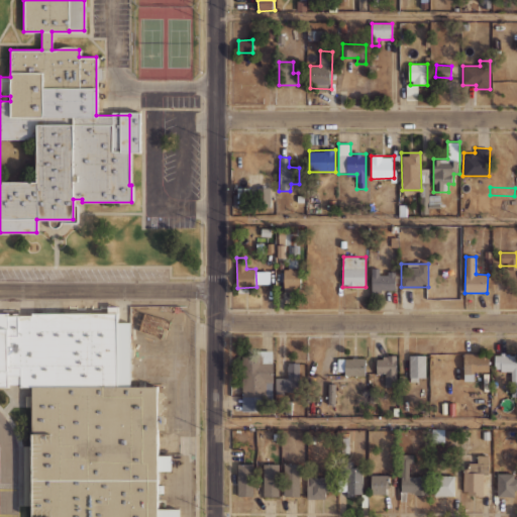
[(395,273),(380,273),(380,268),(371,268),(372,291),(396,291),(395,273)]
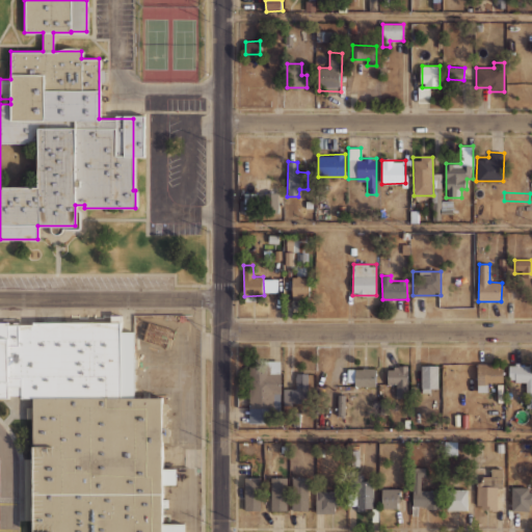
[(309,276),(292,277),(292,297),(309,296),(309,276)]
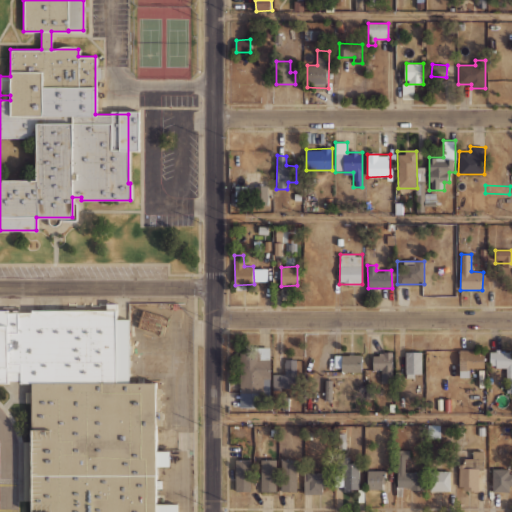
[(116,381),(128,381),(128,319),(116,319),(116,309),(0,309),(0,381),(32,381),(116,381)]
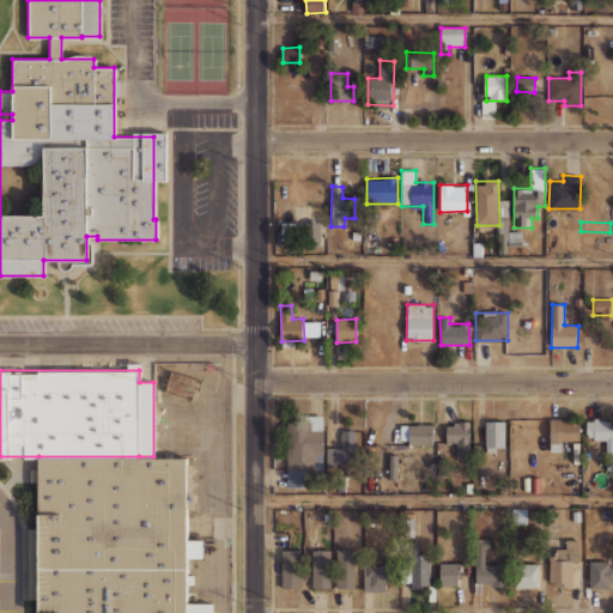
[(323,416),(289,417),(289,487),(323,487),(323,416)]
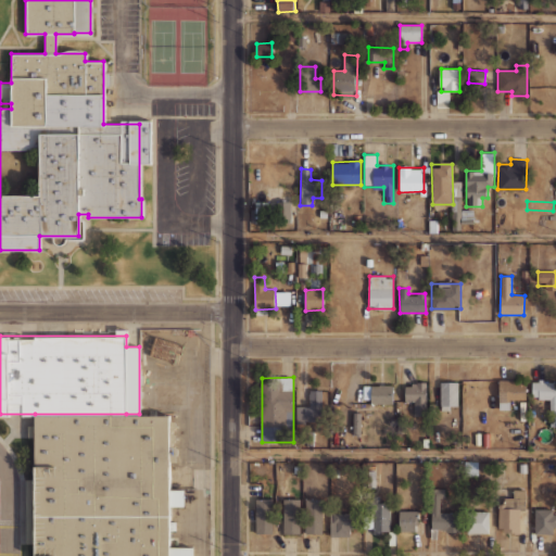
[(526,400),(526,380),(500,380),(500,409),(509,409),(509,400),(526,400)]
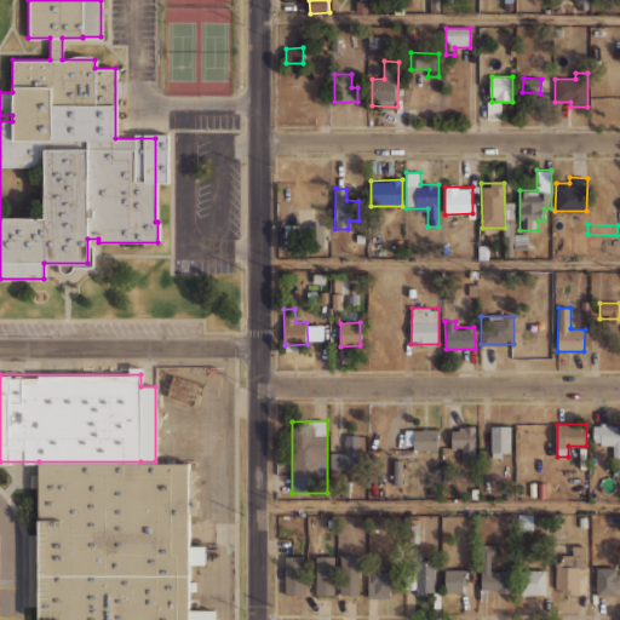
[(619,475),(619,424),(593,424),(592,445),(613,446),(613,475),(619,475)]
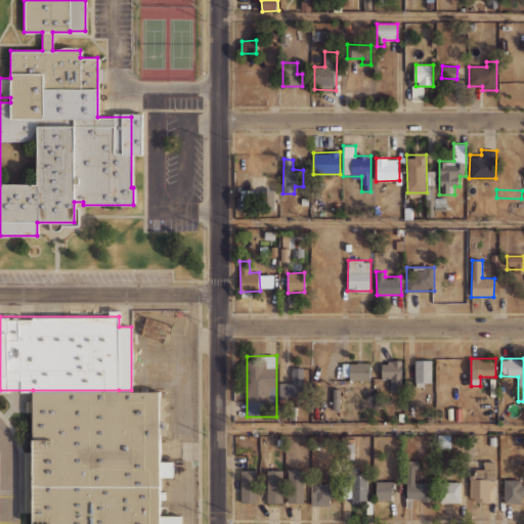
[(431,360),(416,359),(415,385),(431,385),(431,360)]
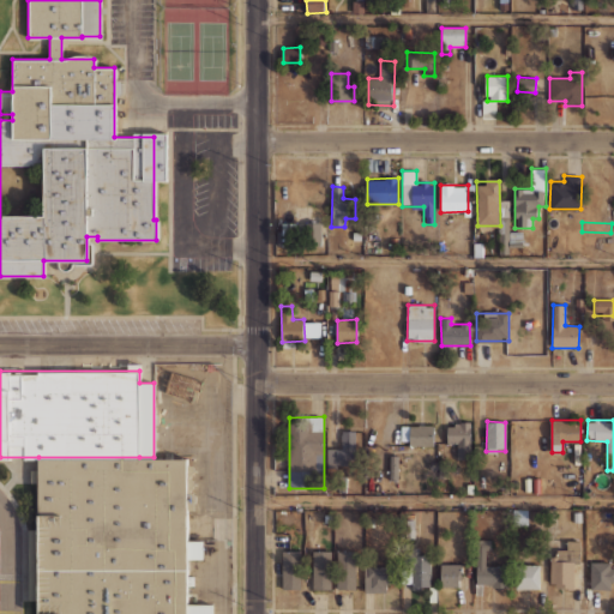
[(447,423),(446,441),(457,443),(457,458),(470,459),(471,423),(447,423)]
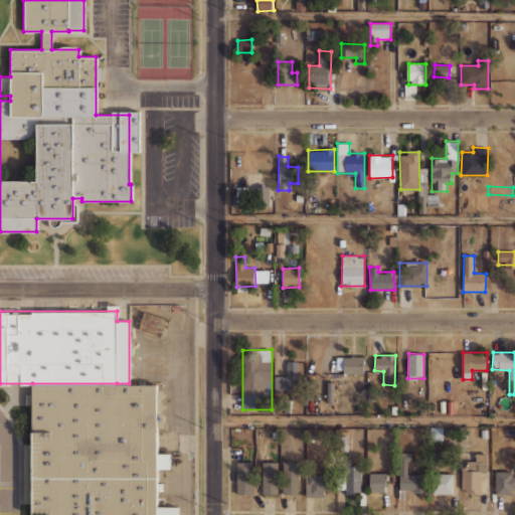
[(337,356),(336,372),(364,373),(364,357),(337,356)]
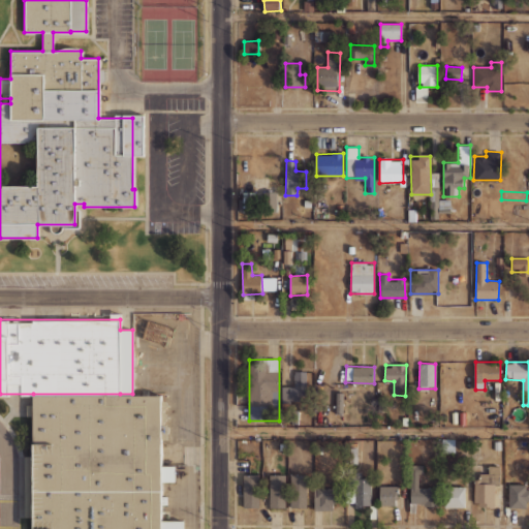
[(307,390),(314,390),(313,371),(293,372),(293,386),(281,386),(282,401),(308,401),(307,390)]
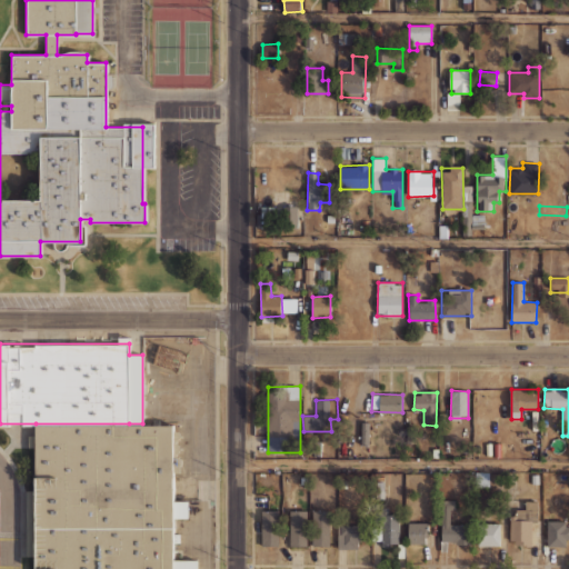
[(36,423),(36,568),(172,568),(172,423),(129,423),(36,423)]
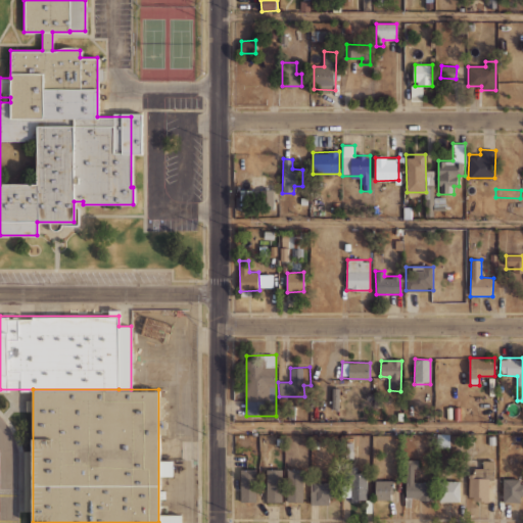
[(332,392),(331,408),(339,408),(340,393),(332,392)]
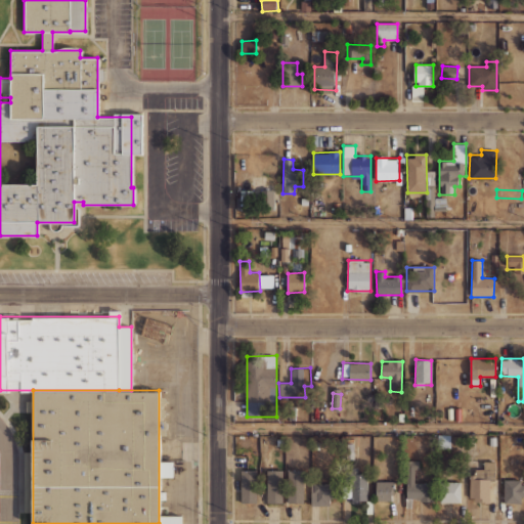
[(433,482),(417,483),(417,461),(405,461),(406,500),(433,499),(433,482)]
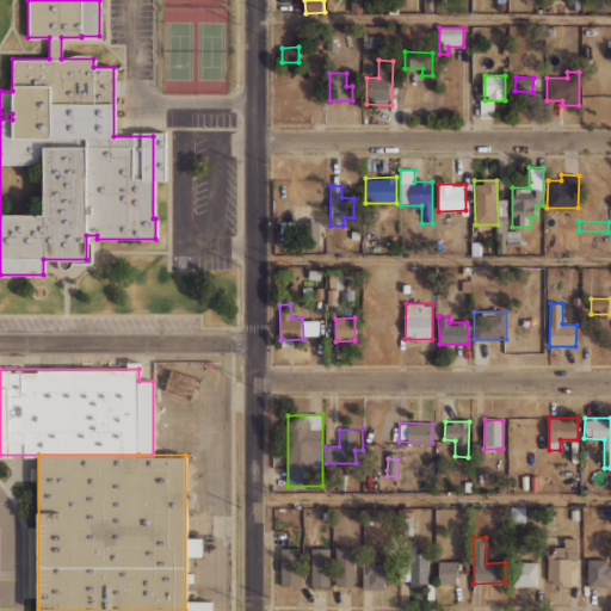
[(572,586),(572,561),(578,561),(578,538),(565,538),(565,547),(549,547),(548,585),(572,586)]
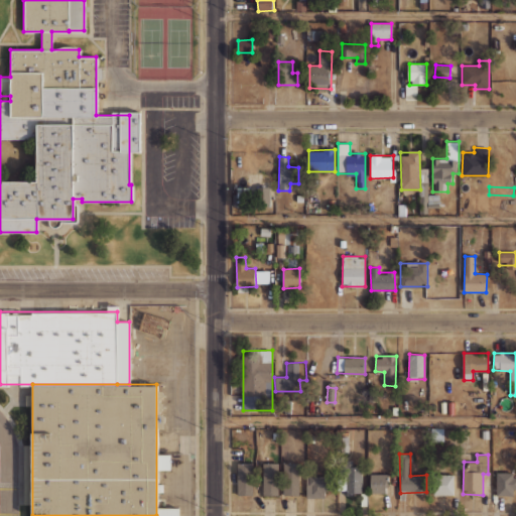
[(253,463),(237,463),(238,495),(253,495),(253,463)]
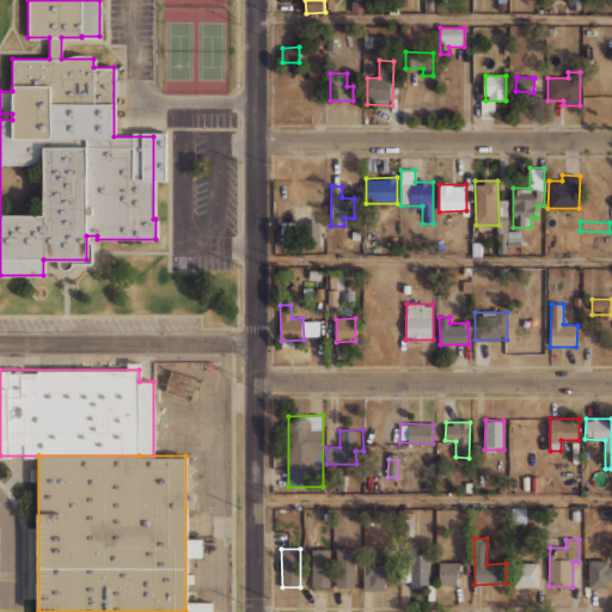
[(330,549),(312,549),(312,588),(330,587),(330,549)]
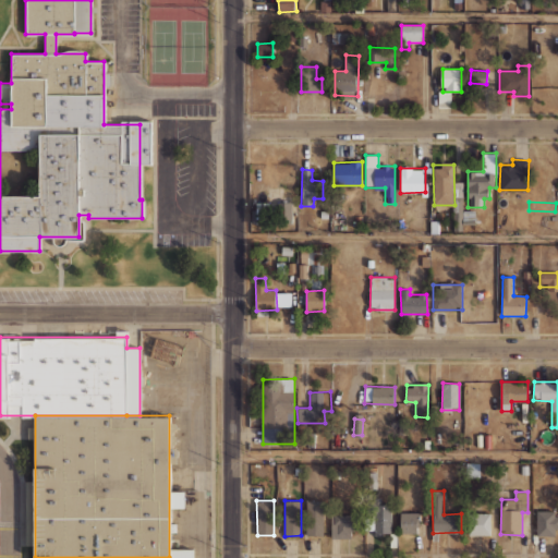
[(324,500),(306,500),(306,535),(323,535),(324,500)]
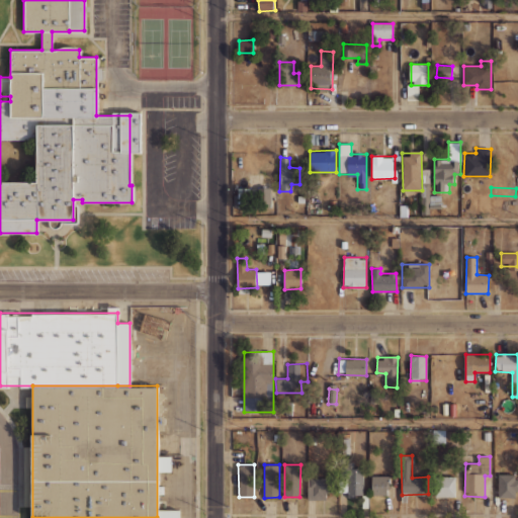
[(347,496),(363,496),(362,468),(346,468),(347,496)]
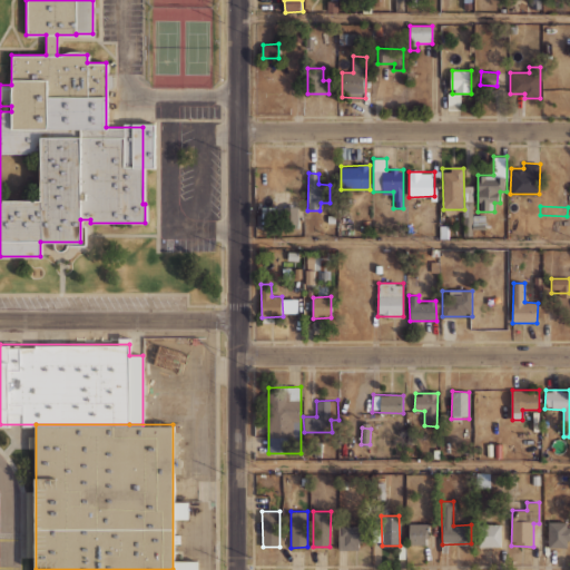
[(569,522),(548,523),(549,548),(569,547),(569,522)]
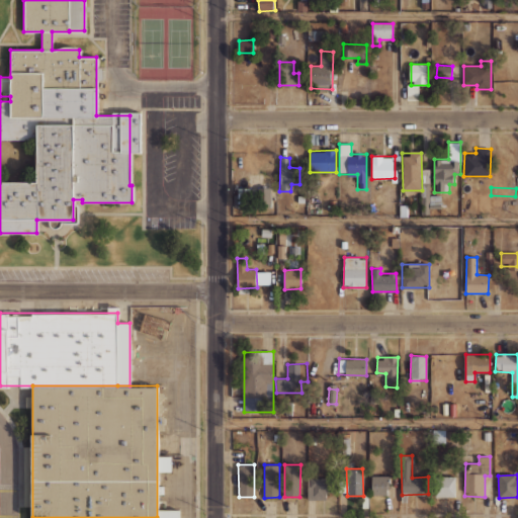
[(371,495),(389,495),(389,476),(371,476),(371,495)]
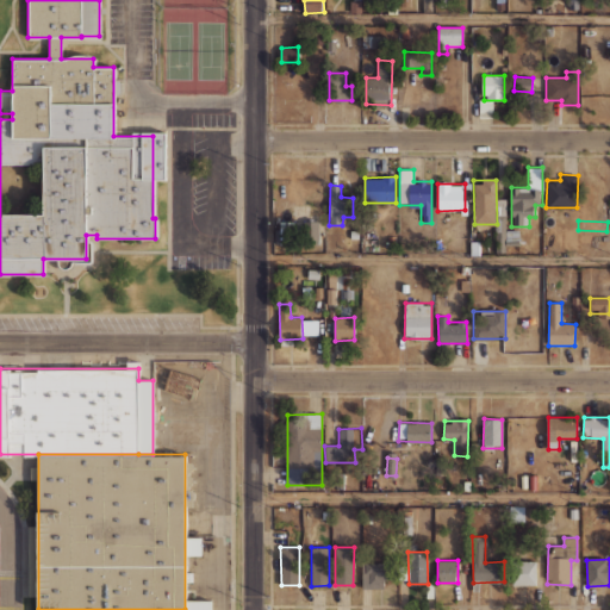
[(537,561),(511,560),(511,585),(536,585),(537,561)]
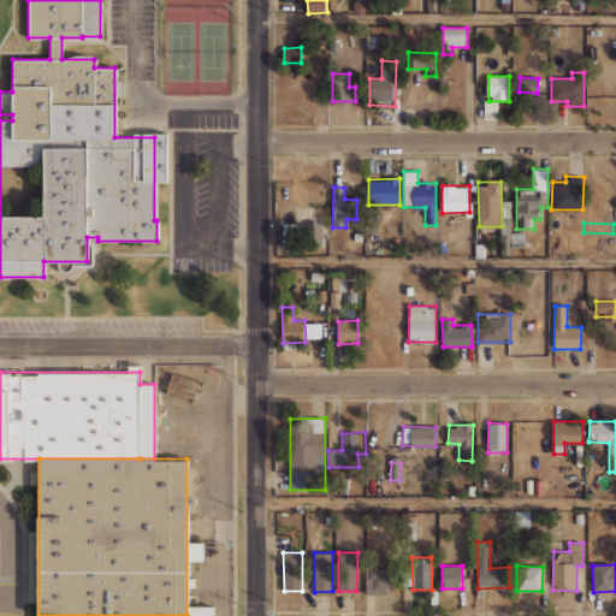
[(390,594),(391,569),(366,568),(366,593),(390,594)]
